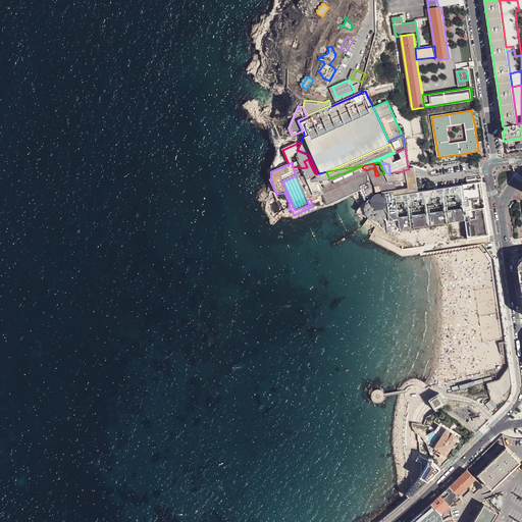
[(362,165),(344,173),(351,172),(354,171),(362,167),(364,165),(362,165)]
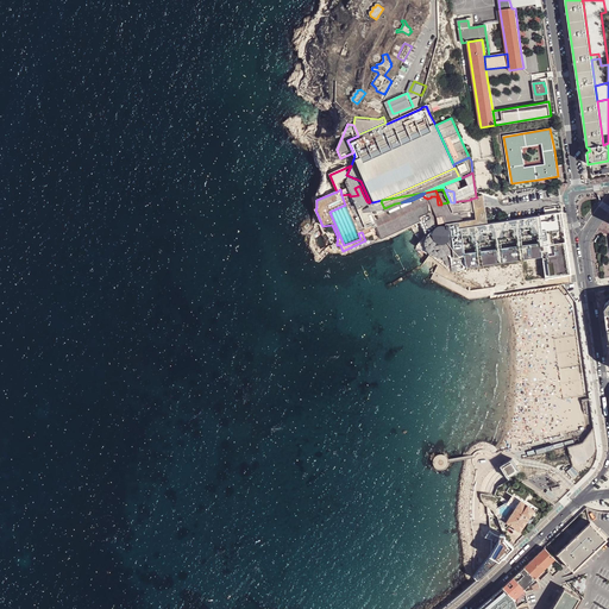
[(374,203),(372,202),(371,203),(370,202),(368,202),(366,201),(362,203),(358,195),(350,196),(350,194),(341,195),(345,205),(358,233),(362,232),(370,228),(376,226),(375,224),(372,218),(370,215),(372,214),(377,212),(384,208),(381,201),(374,203)]
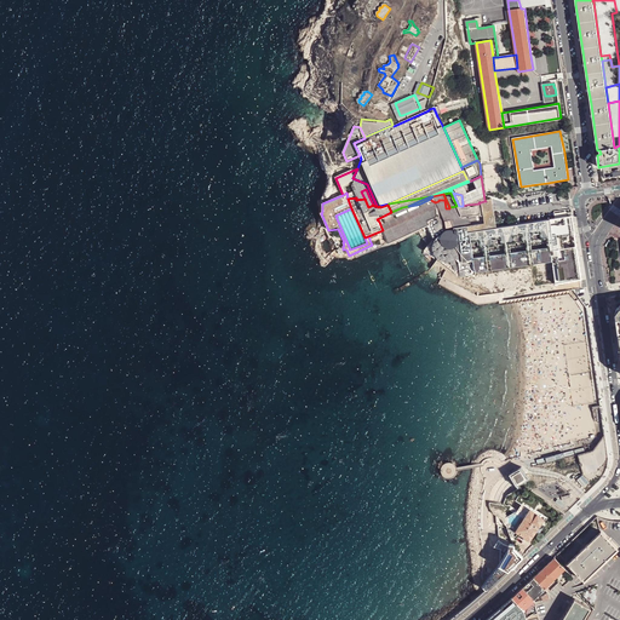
[(454,230),(470,228),(470,224),(470,222),(466,222),(465,218),(465,217),(469,217),(469,216),(466,205),(463,206),(459,206),(457,206),(449,207),(449,208),(447,208),(446,208),(445,200),(438,200),(438,201),(440,202),(440,206),(440,211),(446,222),(452,220),(454,230)]
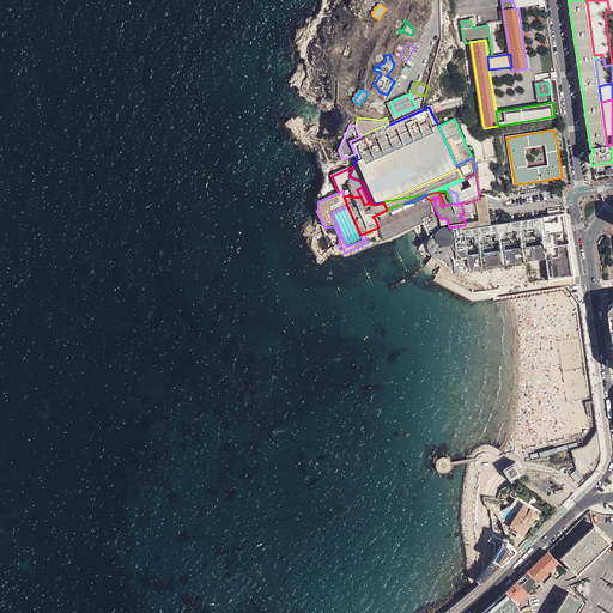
[(429,199),(428,199),(416,201),(418,207),(419,208),(424,219),(432,214),(432,208),(431,204),(431,202),(430,200),(429,199)]
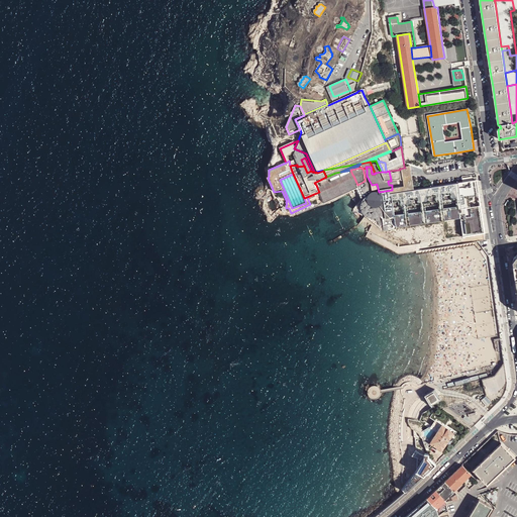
[(406,191),(414,190),(411,171),(405,172),(405,168),(399,169),(400,170),(401,178),(402,188),(406,188),(406,191)]
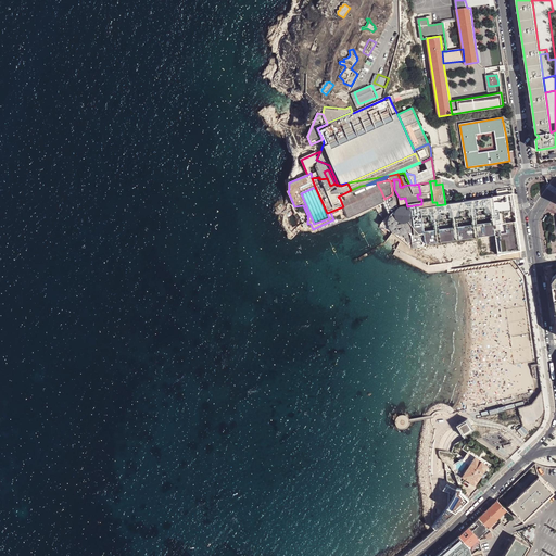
[(340,199),(342,204),(344,203),(357,198),(361,196),(377,189),(379,188),(377,182),(374,184),(353,193),(345,197),(342,198),(340,199)]
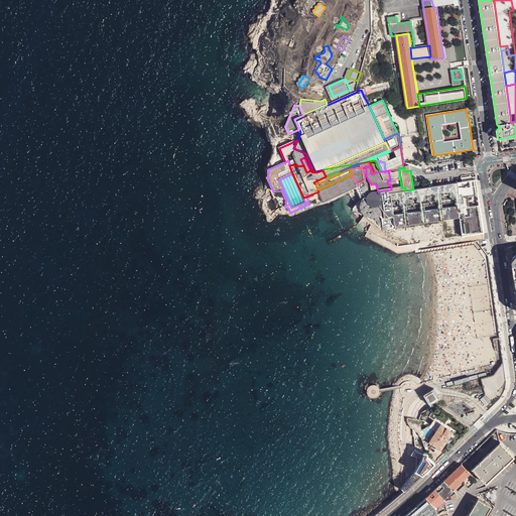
[(388,170),(390,179),(400,177),(399,169),(388,170)]
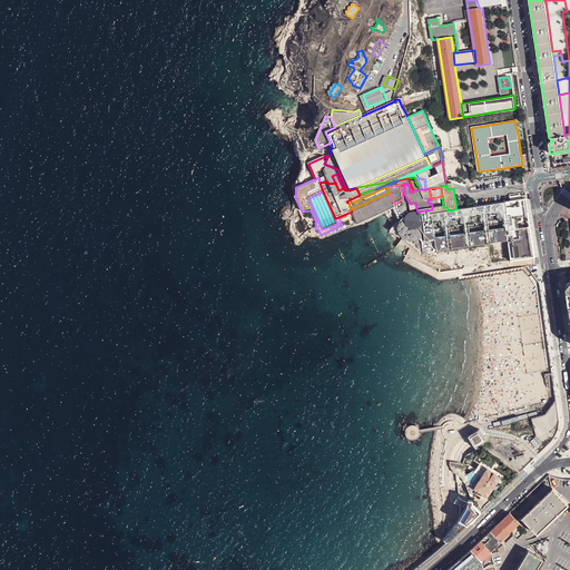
[(360,195),(362,198),(383,188),(375,189),(370,190),(360,195)]
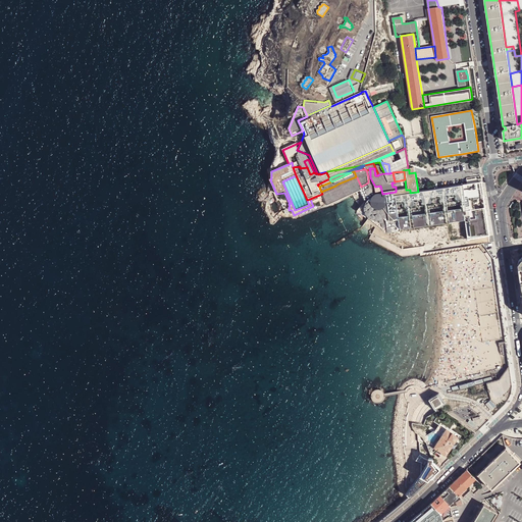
[(322,194),(323,195),(327,204),(338,200),(362,190),(361,187),(357,177),(355,178),(340,186),(336,187),(323,193),(322,194)]
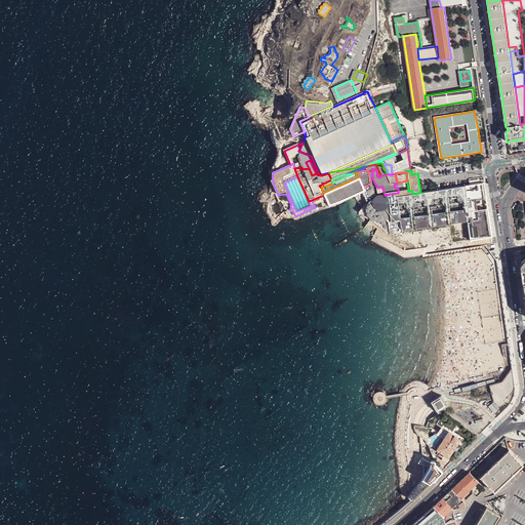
[(340,185),(341,187),(357,179),(356,178),(340,185)]
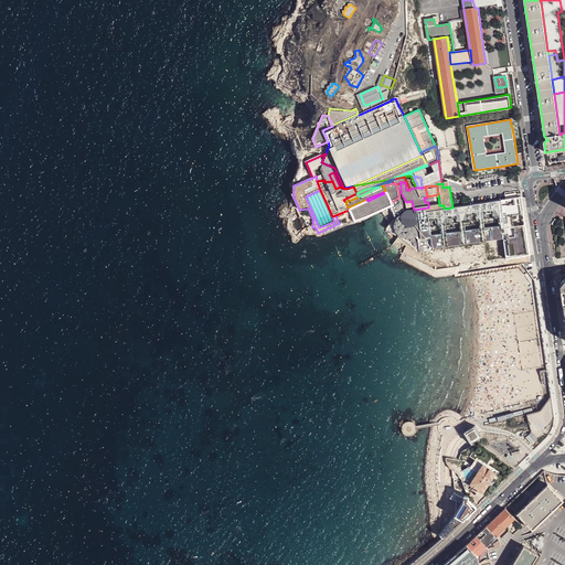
[(433,251),(435,248),(433,246),(429,230),(423,231),(423,230),(417,230),(417,231),(415,233),(414,234),(413,235),(412,235),(409,236),(408,236),(406,236),(405,236),(403,235),(402,235),(401,233),(400,233),(398,231),(398,230),(397,227),(397,226),(397,223),(396,223),(397,222),(398,220),(398,219),(400,217),(402,217),(403,216),(411,214),(412,212),(413,210),(414,210),(412,201),(406,202),(401,192),(402,198),(398,198),(391,202),(392,205),(366,216),(377,212),(386,227),(385,228),(387,231),(390,228),(398,236),(397,237),(396,242),(395,243),(394,246),(401,243),(407,247),(401,260),(403,262),(436,278),(456,276),(455,268),(437,272),(436,270),(436,269),(434,259),(433,251)]
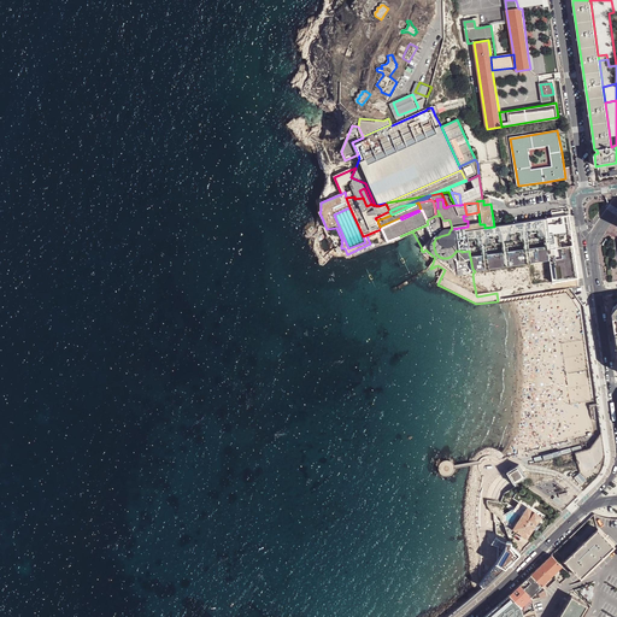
[(568,216),(469,233),(475,270),(547,260),(551,283),(577,278),(568,216)]
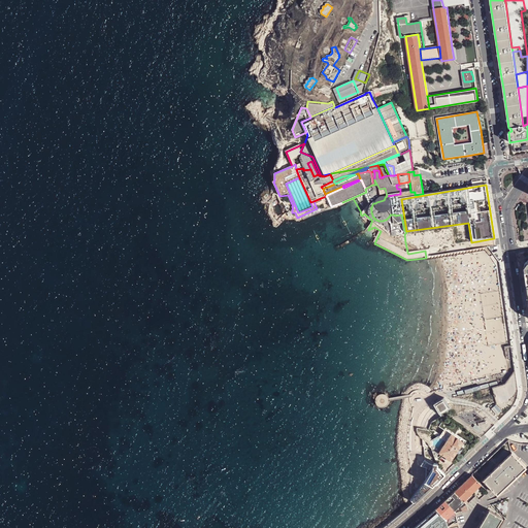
[(390,216),(390,215),(395,215),(395,216),(401,215),(400,209),(398,198),(415,195),(415,192),(410,192),(400,194),(387,196),(386,196),(385,198),(384,200),(376,202),(375,203),(373,203),(372,204),(372,205),(371,207),(370,208),(371,208),(371,211),(371,212),(372,215),(372,216),(373,218),(374,218),(375,220),(376,220),(378,221),(380,221),(382,221),(383,221),(385,220),(386,220),(387,219),(388,218),(390,216)]
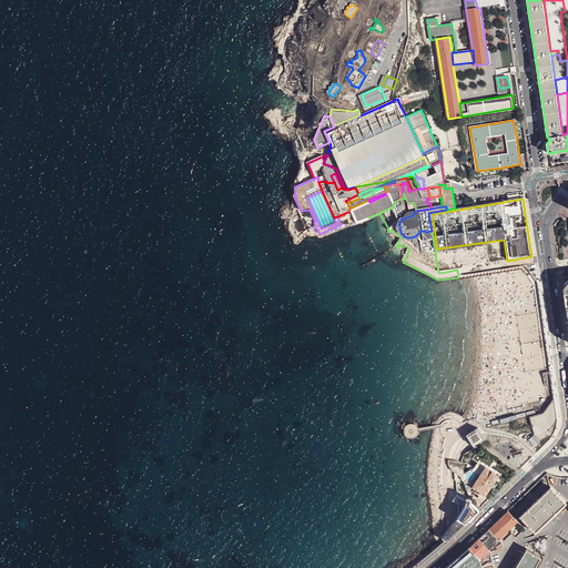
[(465,251),(467,272),(506,267),(505,263),(504,256),(483,259),(483,251),(476,252),(475,244),(472,245),(473,250),(465,251)]
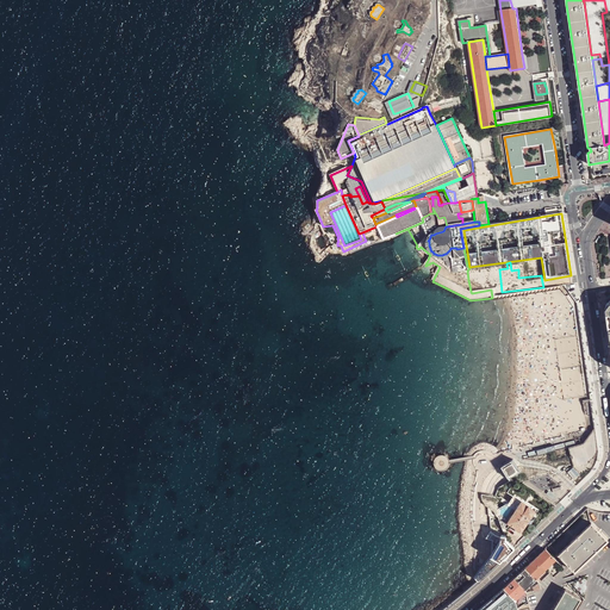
[(583,443),(587,465),(598,452),(596,429),(595,429),(583,443)]
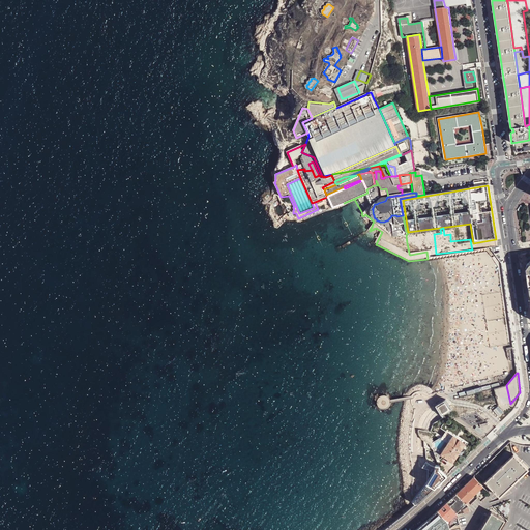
[(461,396),(500,386),(499,383),(460,392),(461,396)]
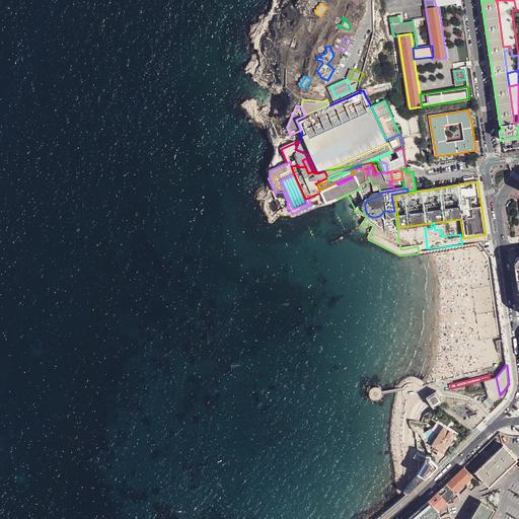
[(500,395),(496,377),(485,380),(487,387),(486,388),(488,394),(489,397),(500,395)]
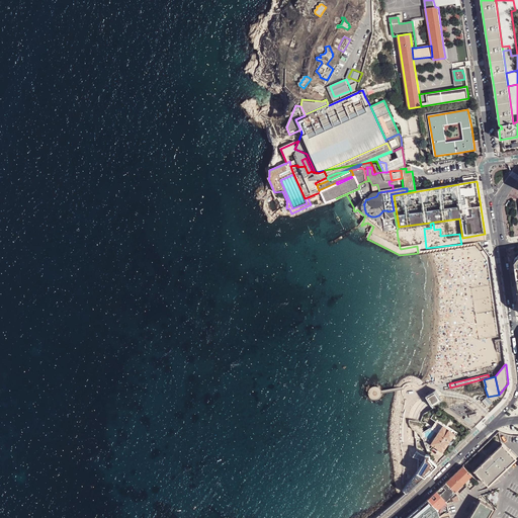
[(427,397),(432,405),(440,400),(434,392),(427,397)]
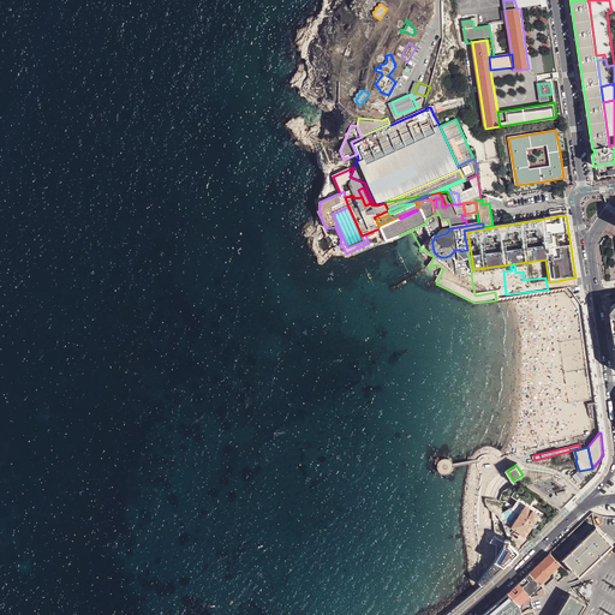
[(513,526),(526,535),(532,526),(536,521),(537,520),(538,517),(541,514),(527,506),(513,526)]
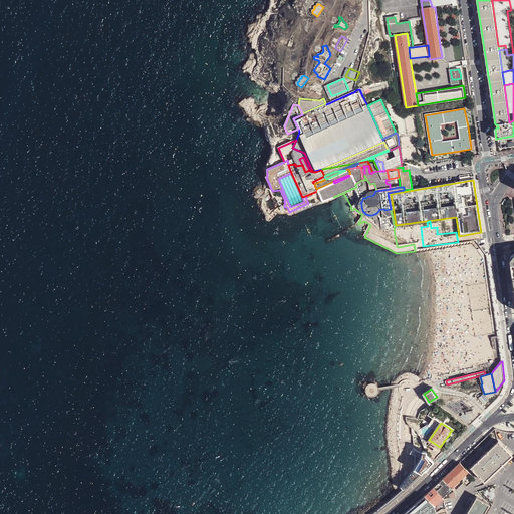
[(412,434),(419,438),(420,436),(411,428),(412,434)]
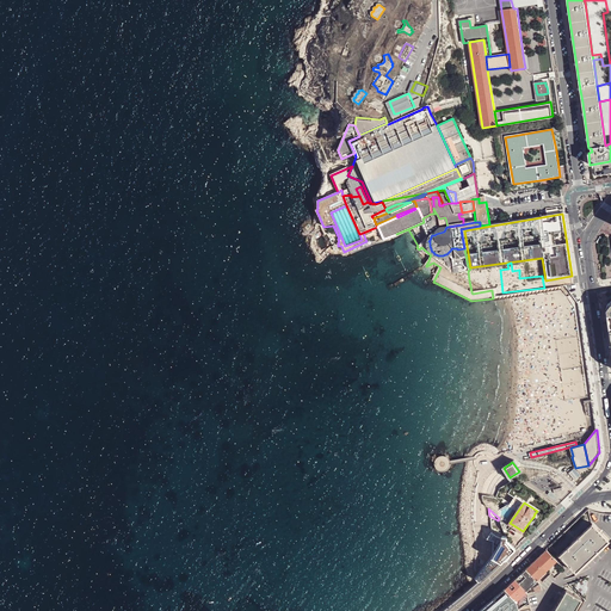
[(576,572),(610,541),(593,524),(560,555),(563,559),(576,572)]
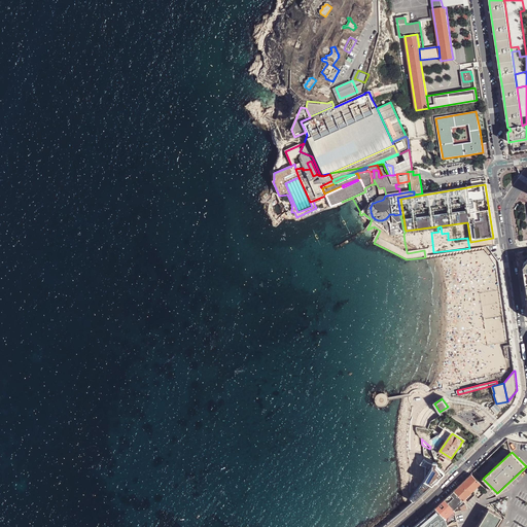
[(425,480),(432,485),(444,473),(436,465),(436,461),(433,461),(433,463),(429,462),(425,460),(424,459),(420,464),(426,466),(425,480)]
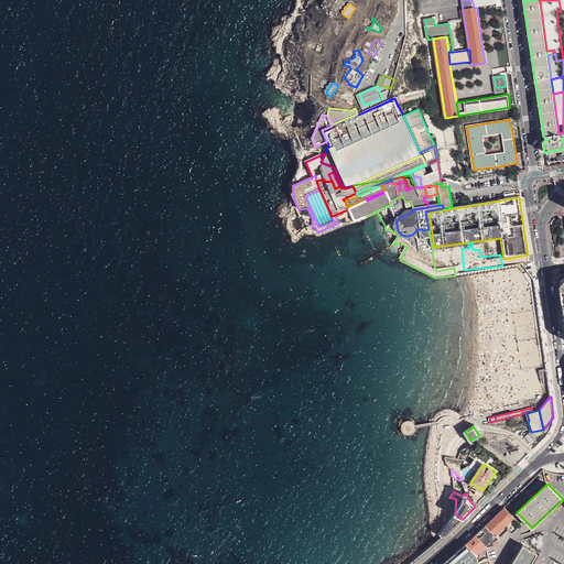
[(486,525),(496,535),(498,533),(514,518),(505,508),(492,520),(491,519),(486,525)]
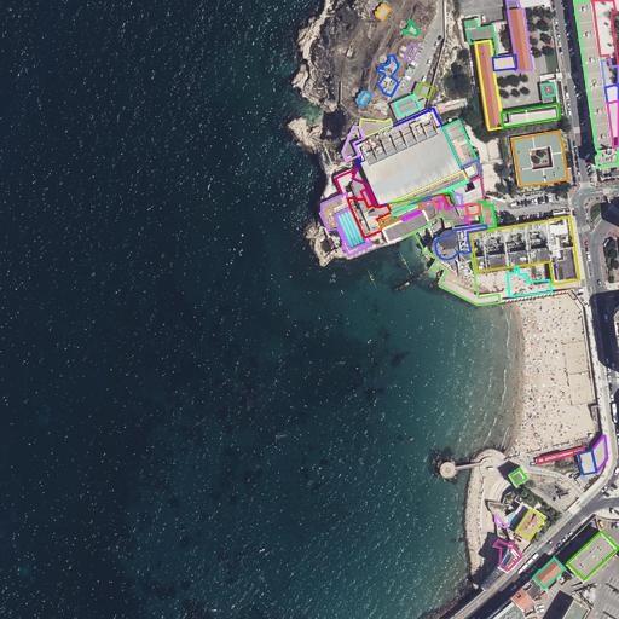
[(508,570),(499,563),(484,583),(482,585),(486,590),(508,570)]
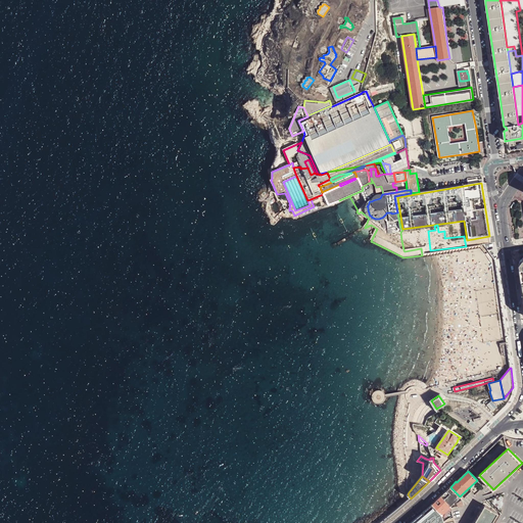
[(484,487),(482,485),(473,494),(475,495),(484,487)]
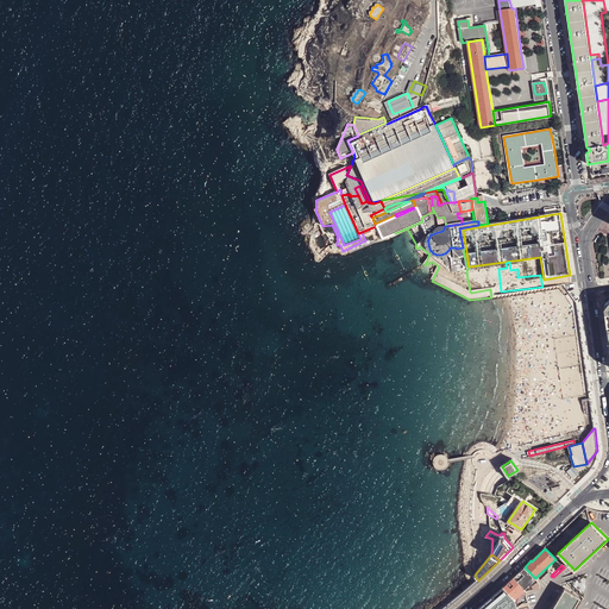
[(525,567),(514,577),(526,589),(532,583),(535,581),(537,579),(535,578),(525,567)]
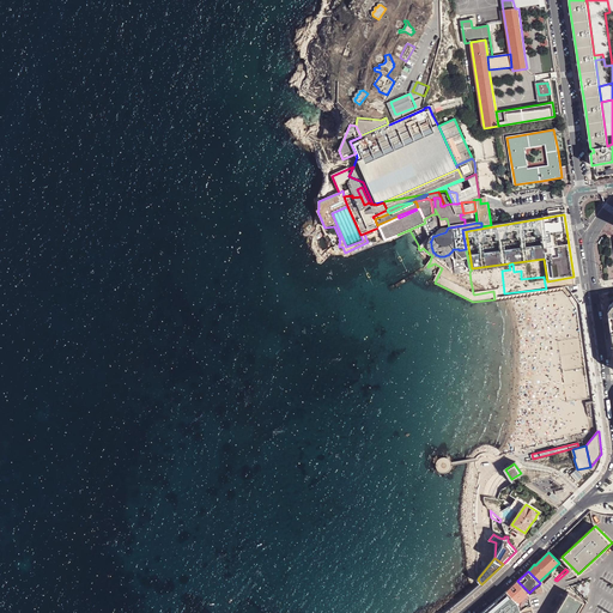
[(511,593),(520,602),(529,593),(517,581),(508,590),(511,593)]
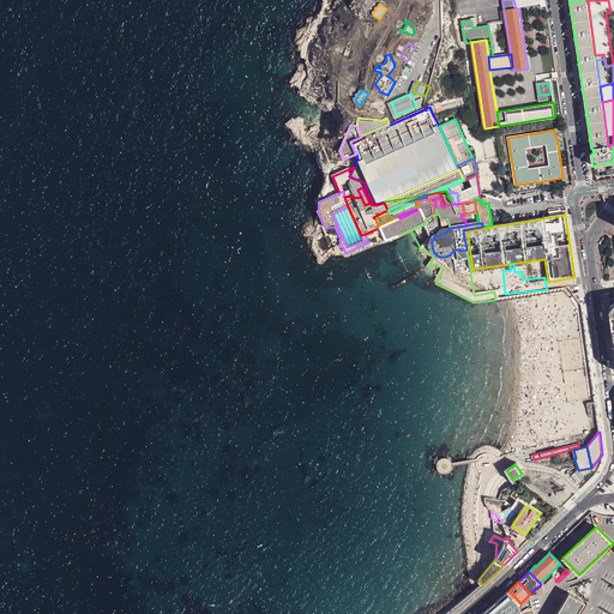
[(578,613),(585,602),(577,597),(575,596),(570,593),(561,608),(560,609),(557,613),(578,613)]
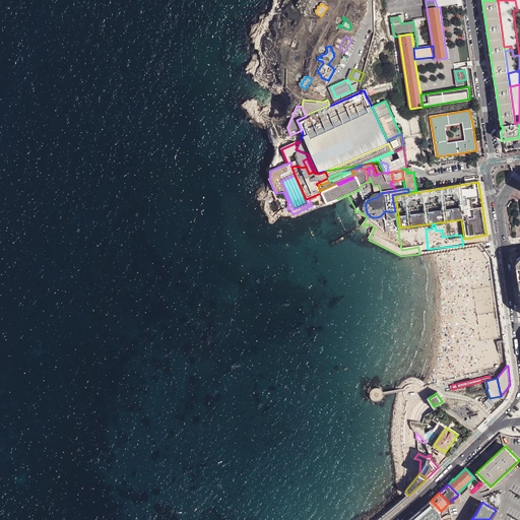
[(442,519),(444,519),(442,513),(441,511),(434,503),(413,519),(442,519)]
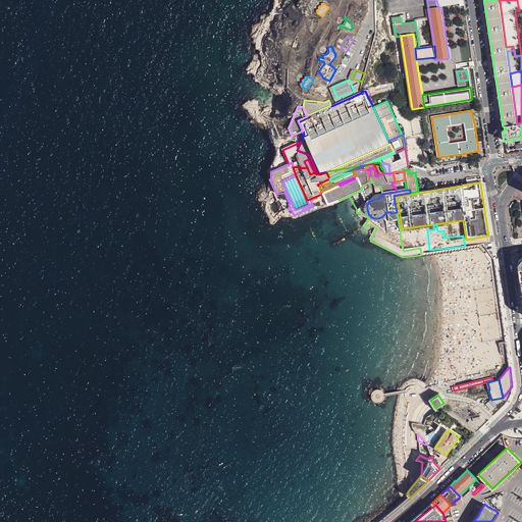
[(442,513),(444,515),(451,508),(451,505),(442,513)]
